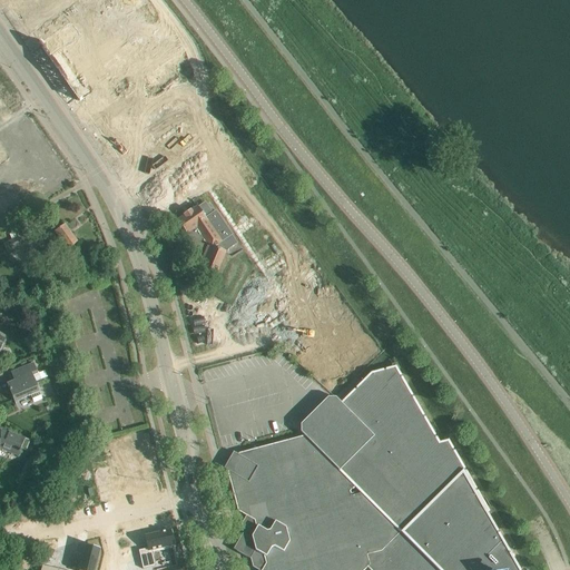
[(238,172),(233,175),(241,188),(247,184),(238,172)]
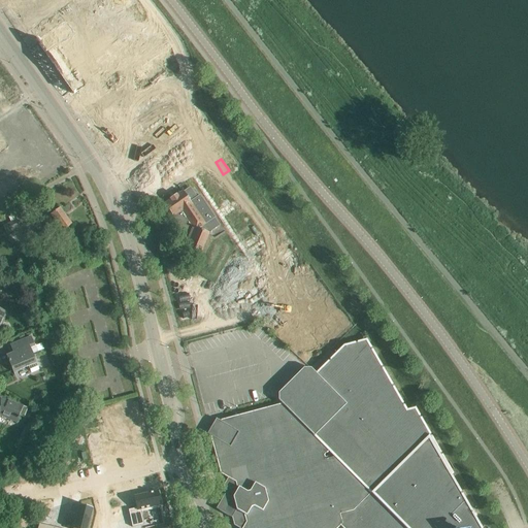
[(195,198),(195,197),(189,189),(184,192),(177,196),(177,195),(170,199),(170,200),(165,204),(173,217),(188,239),(186,245),(200,252),(208,233),(220,225),(200,195),(195,198)]
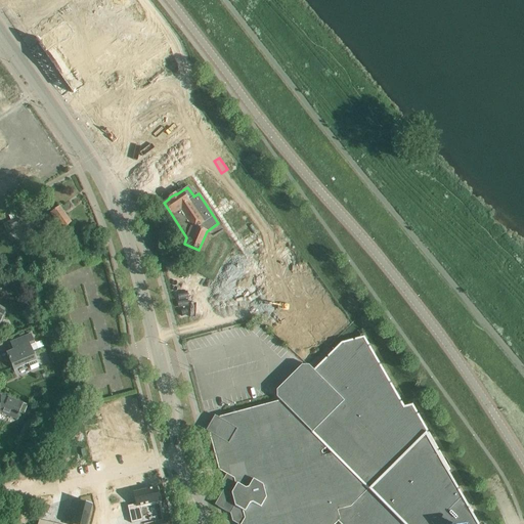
[(3,223),(7,231),(30,222),(25,209),(27,208),(24,203),(11,208),(13,212),(8,215),(10,220),(3,223)]
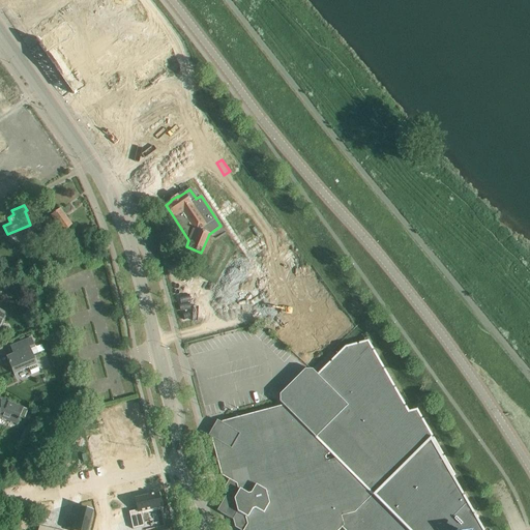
[(57,236),(63,231),(72,226),(60,209),(51,215),(52,216),(43,222),(48,227),(50,225),(57,236)]
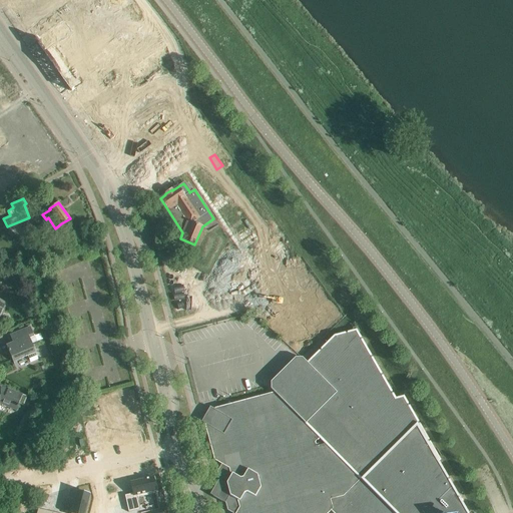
[(22,338),(13,342),(14,344),(7,347),(14,365),(15,365),(13,361),(21,358),(22,358),(28,356),(29,360),(37,357),(29,338),(34,336),(31,328),(20,332),(22,338)]
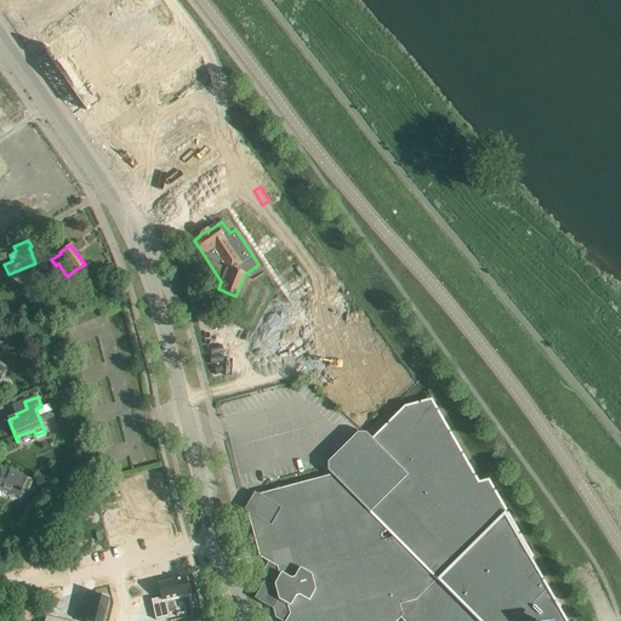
[(488,480),(478,483),(431,399),(404,406),(372,439),(371,438),(370,439),(376,445),(340,482),(376,519),(386,511),(445,571),(506,511),(488,480)]
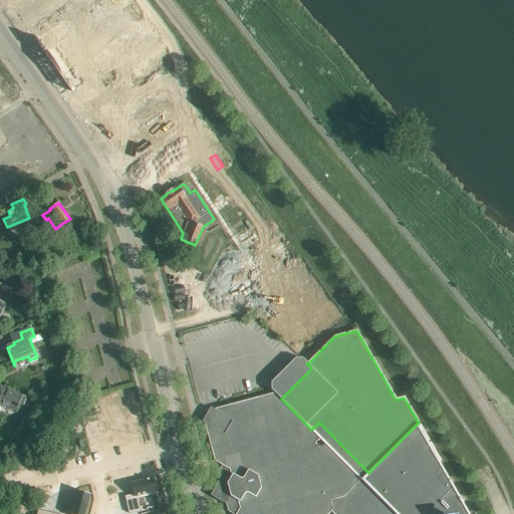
[(0,405),(1,405),(16,412),(19,405),(24,407),(27,398),(23,396),(8,390),(8,392),(1,389),(0,389),(0,405)]
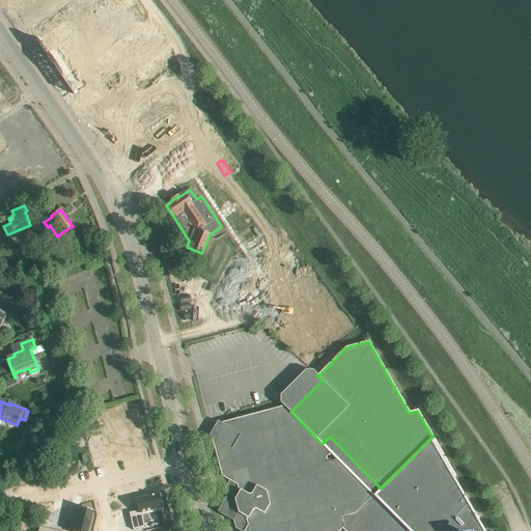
[(340,518),(355,514),(381,488),(330,437),(322,444),(290,412),(286,408),(223,424),(222,426),(218,423),(211,437),(215,439),(214,441),(223,476),(239,484),(241,493),(238,498),(242,514),(247,516),(249,526),(246,530),(338,530),(342,527),(340,518)]
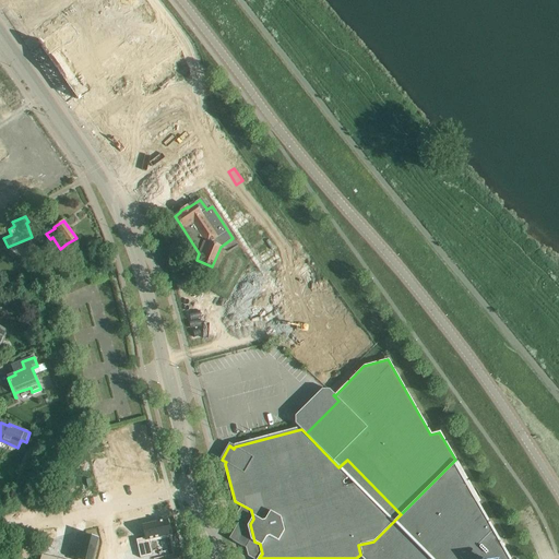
[(477,503),(479,501),(455,460),(401,514),(373,542),(358,545),(360,555),(365,558),(466,558),(494,532),(477,503)]
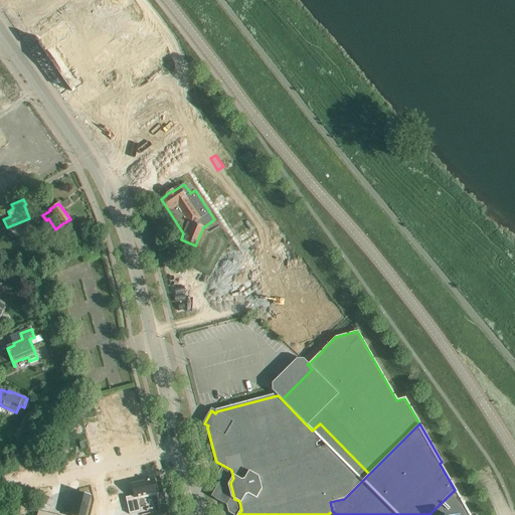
[(129,503),(127,503),(130,514),(141,512),(139,500),(138,498),(156,494),(158,493),(155,479),(147,481),(146,482),(147,482),(140,484),(139,482),(131,484),(134,496),(129,497),(128,497),(128,498),(129,503)]
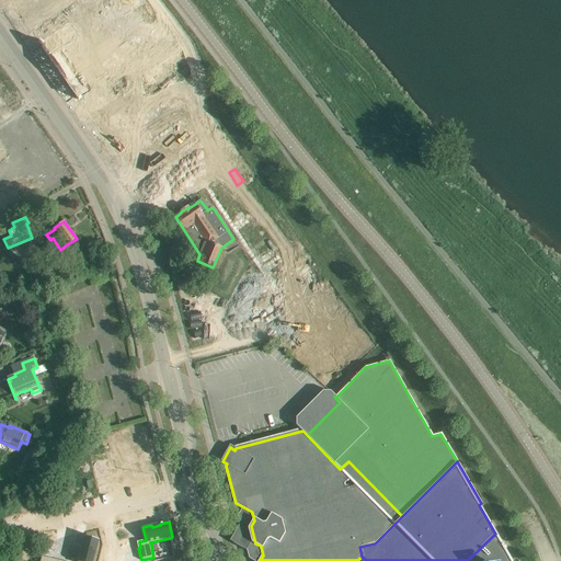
[(511,560),(495,534),(468,560),(511,560)]
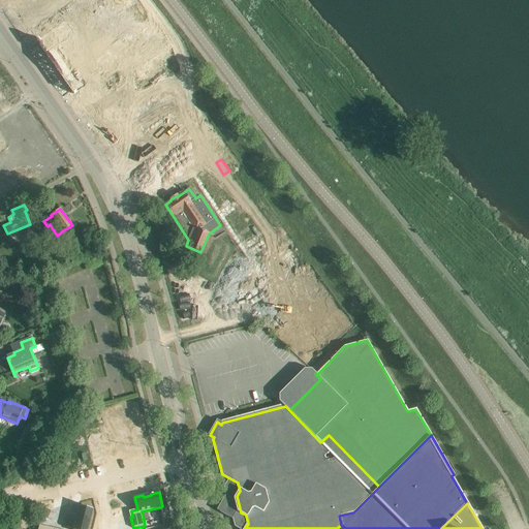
[(80,506),(73,528),(88,528),(93,509),(80,506)]
